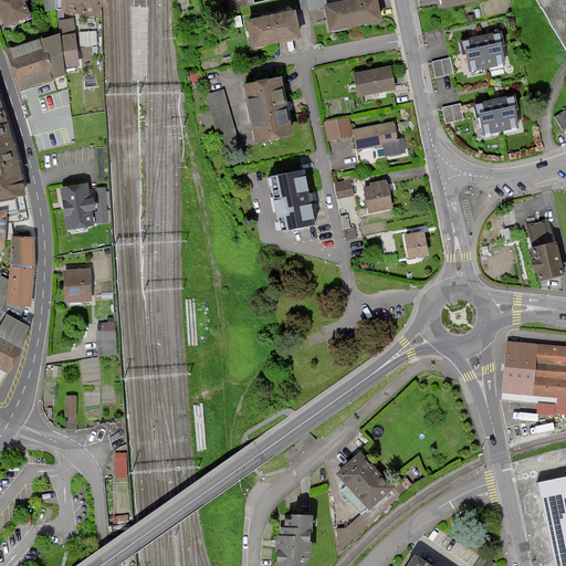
[(0,0),(0,12),(7,28),(33,14),(28,1),(29,0),(0,0)]
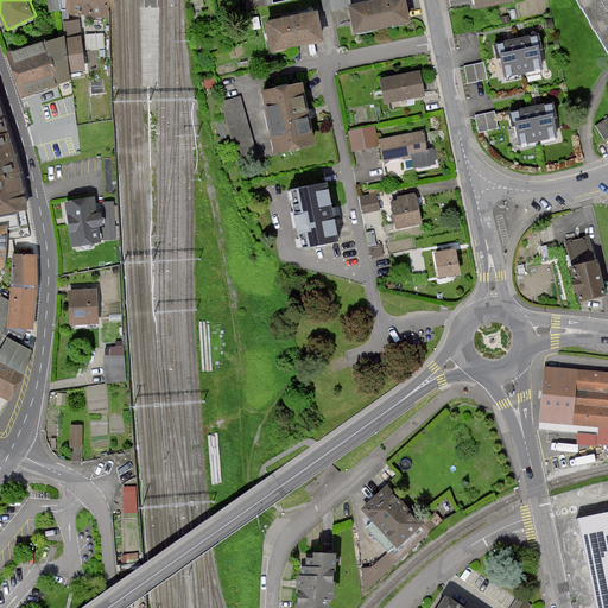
[(64,0),(67,11),(112,16),(113,0),(64,0)]
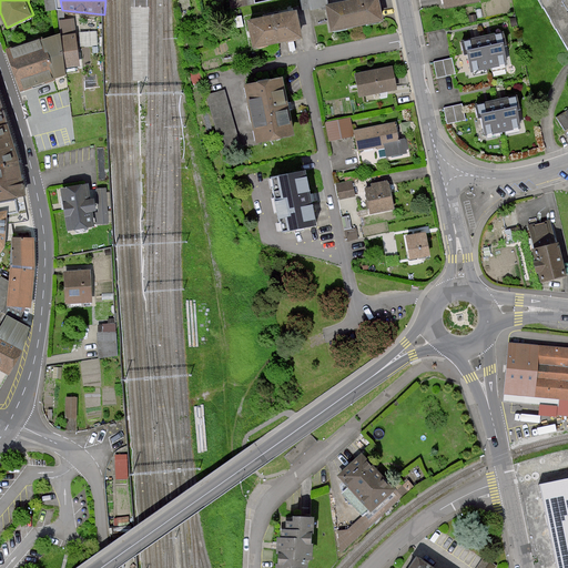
[(326,0),(300,0),(303,10),(311,8),(312,10),(327,7),(327,6),(326,0)]
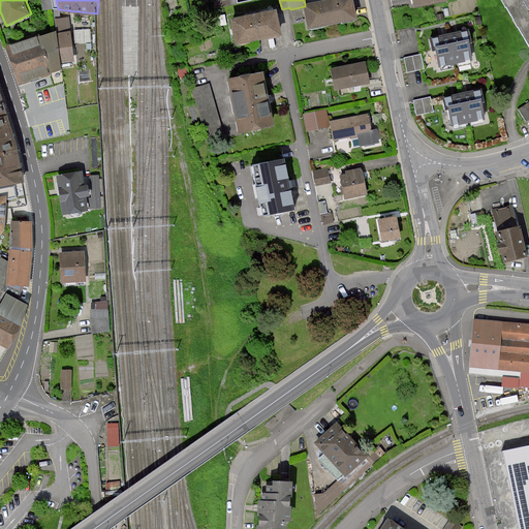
[(305,6),(309,28),(355,19),(351,0),(330,0),(305,5),(305,6)]
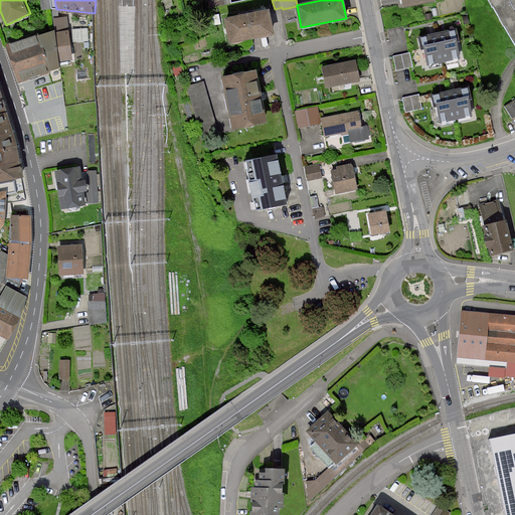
[(514,0),(491,0),(514,40),(514,0)]
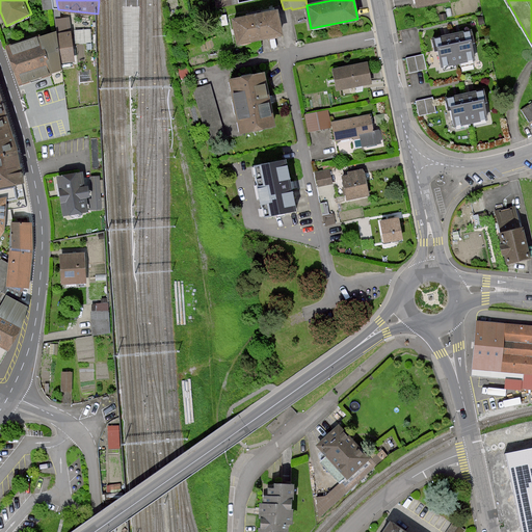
[(232,20),(238,45),(259,40),(283,34),(276,9),(232,20)]
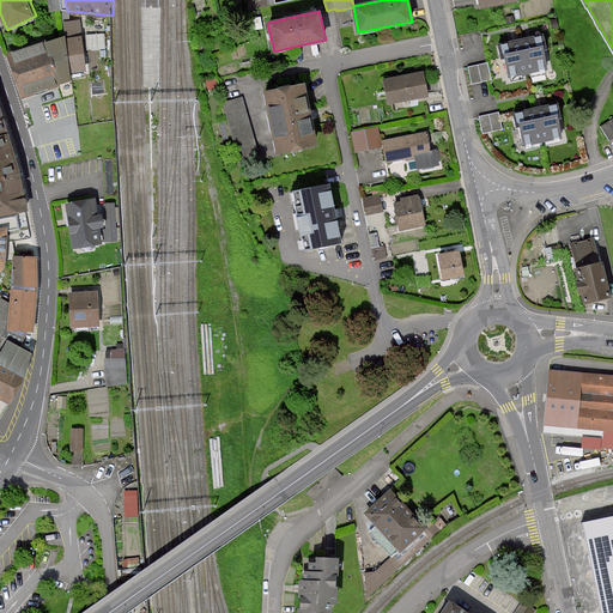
[(74,73),(90,72),(80,19),(65,22),(67,36),(74,73)]
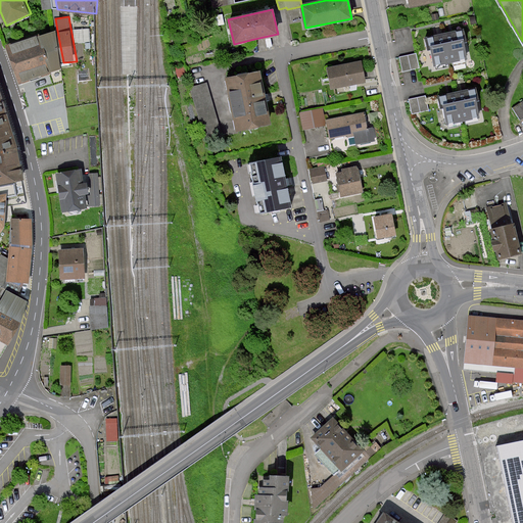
[(8,45),(22,84),(62,70),(62,62),(63,62),(57,31),(38,36),(8,45)]
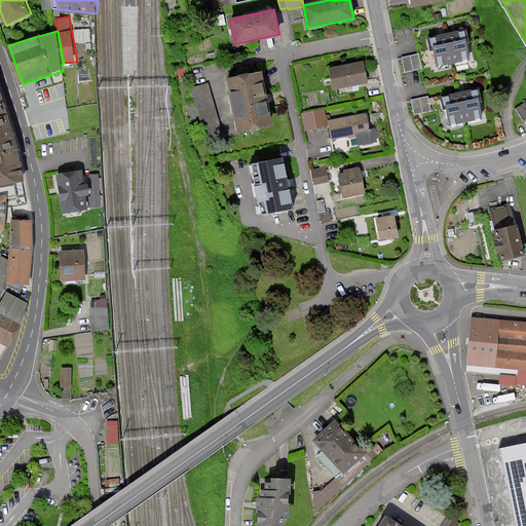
[(467,50),(471,49),(468,40),(466,32),(429,39),(430,47),(434,47),(438,66),(468,60),(467,50)]
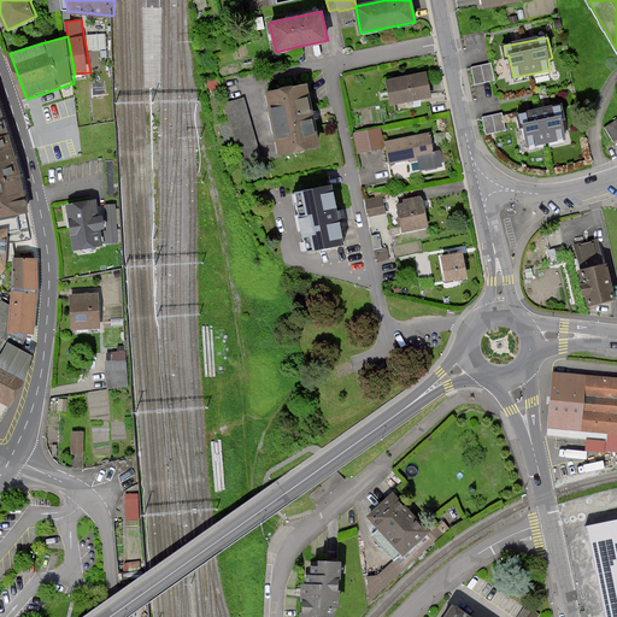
[(471,68),(475,84),(495,80),(493,66),(492,63),(471,68)]
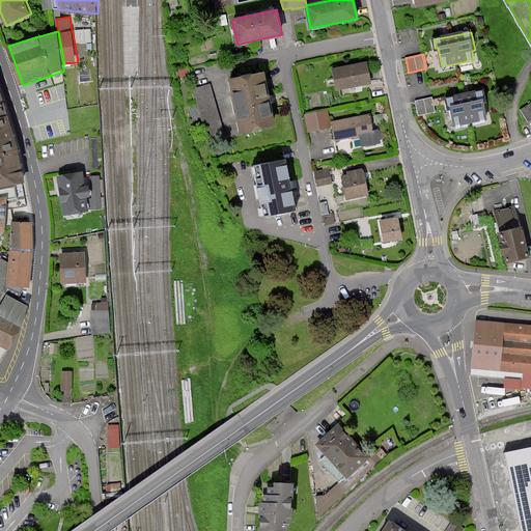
[(366,63),(333,70),(337,89),(369,83),(368,74),(366,63)]
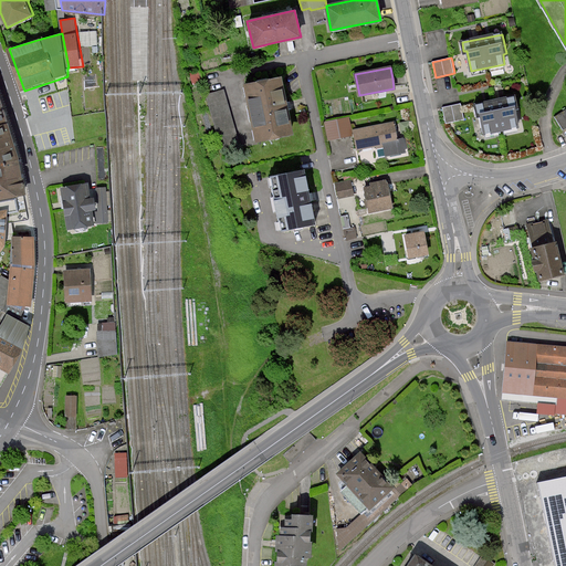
[(245,85),(257,142),(292,135),(285,106),(280,79),(245,85)]
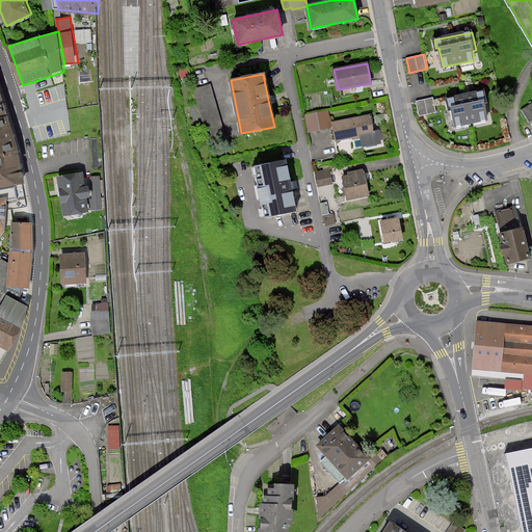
[(484,110),(487,109),(485,100),(484,91),(446,99),(448,107),(450,107),(454,126),(486,120),(484,110)]
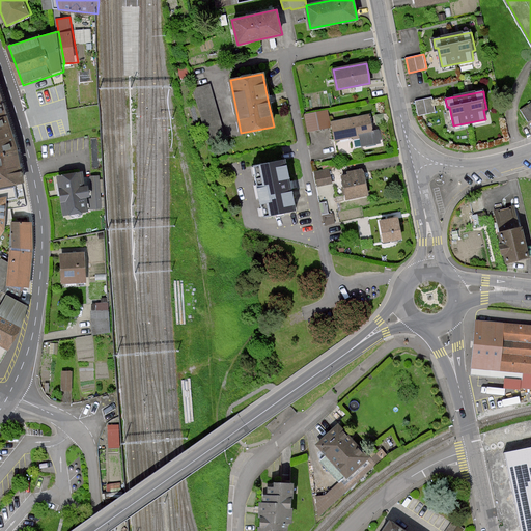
[(415,102),(418,116),(436,112),(432,98),(415,102)]
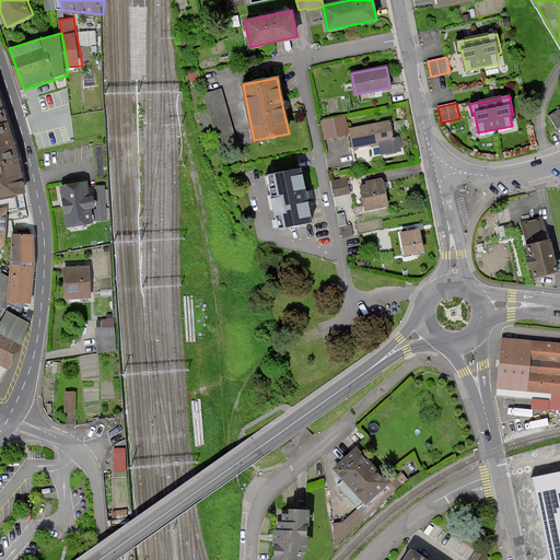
[(559,111),(550,117),(559,131),(559,130),(559,111)]
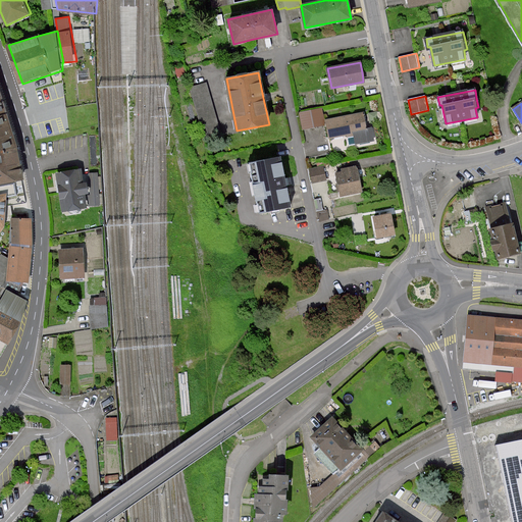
[(322,108),(300,112),(303,129),(325,125),(322,108)]
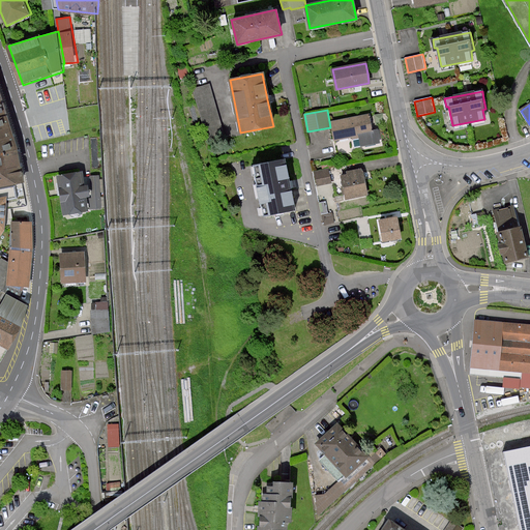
[(5,113),(0,114),(0,152),(18,150),(10,130),(5,113)]
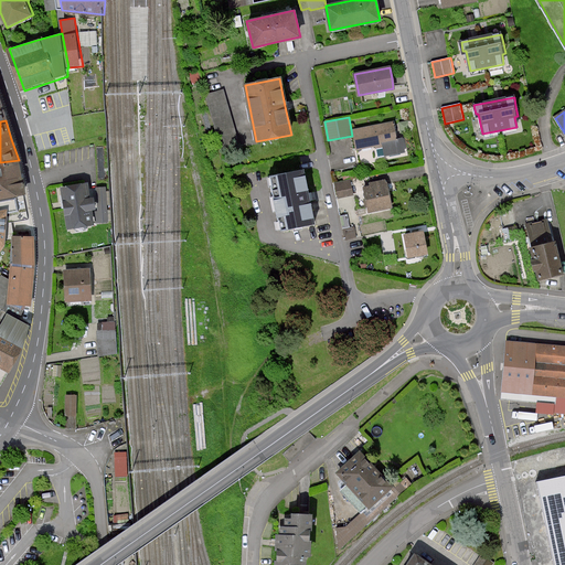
[(406,150),(404,138),(395,139),(392,123),(354,130),(359,150),(385,146),(386,155),(406,150)]
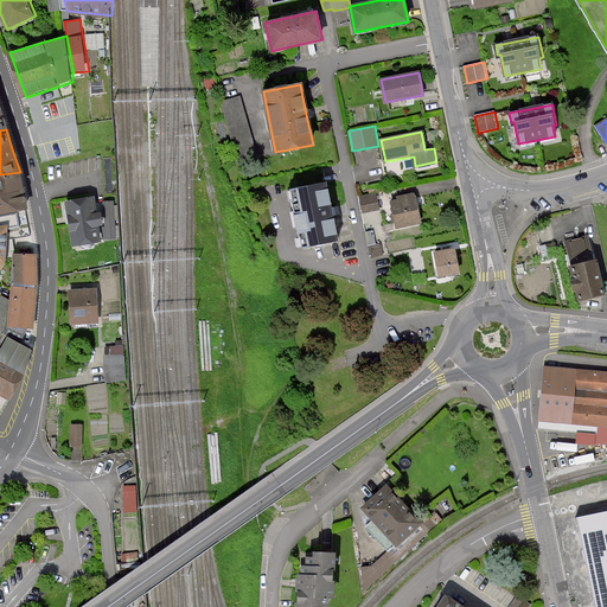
[(23,186),(20,172),(0,174),(0,213),(26,209),(23,186)]
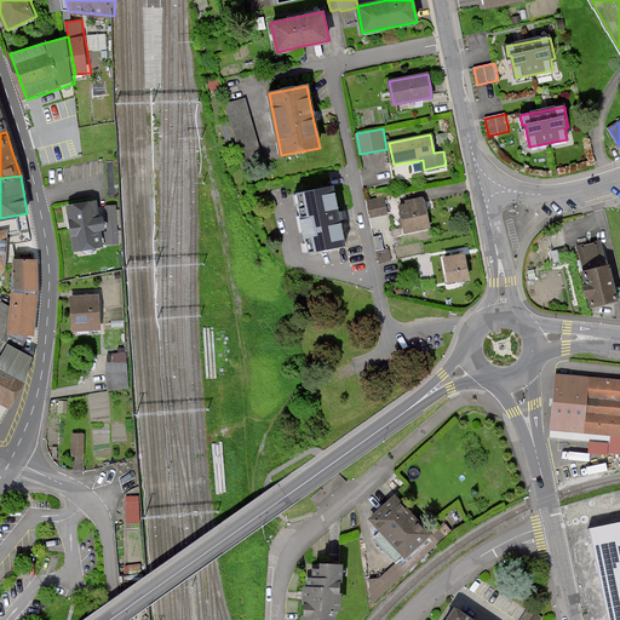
[(392,187),(375,190),(377,196),(385,196),(395,194),(392,187)]
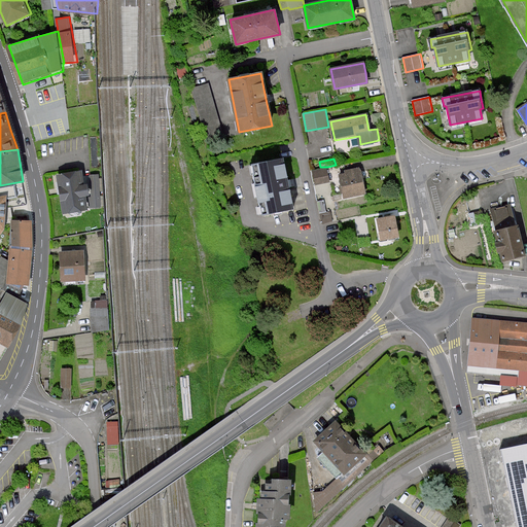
[(253,165),(262,216),(293,210),(288,183),(283,160),(253,165)]
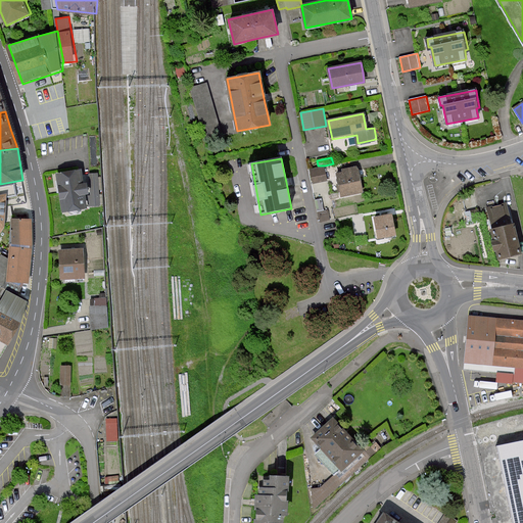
[(325,165),(311,170),(314,184),(328,181),(325,165)]
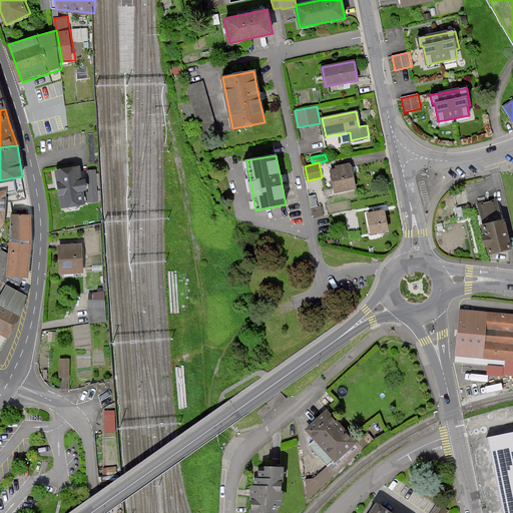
[(331,170),(336,192),(356,188),(350,163),(336,166),(336,169),(331,170)]
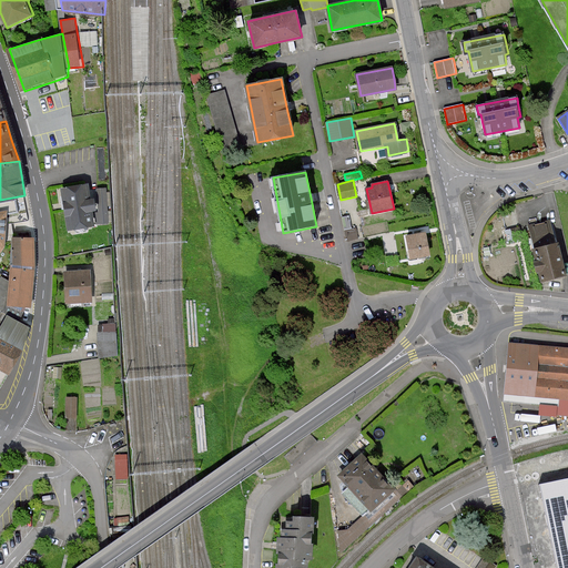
[(62,188),(68,231),(110,223),(107,189),(90,191),(89,184),(62,188)]
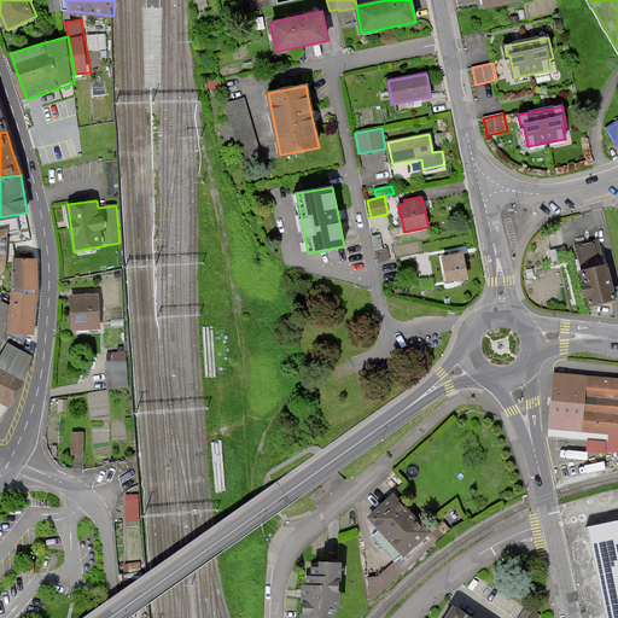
[(10,227),(0,228),(0,277),(7,268),(7,267),(10,233),(10,227)]
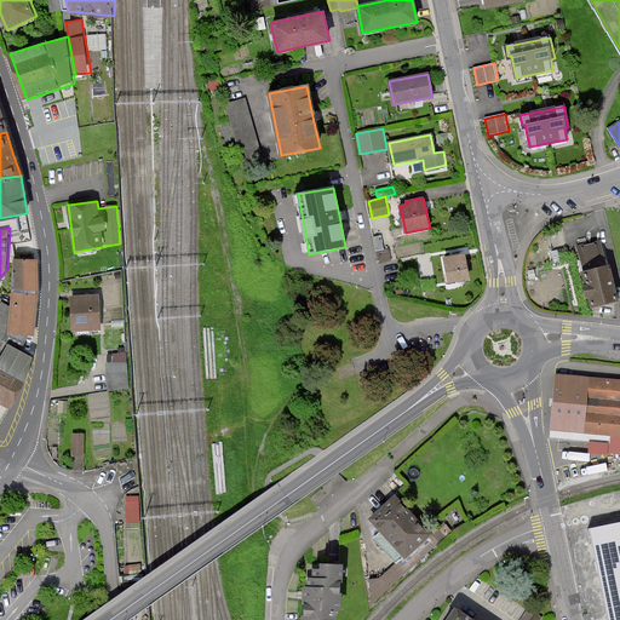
[(380,235),(373,237),(377,251),(384,250),(380,235)]
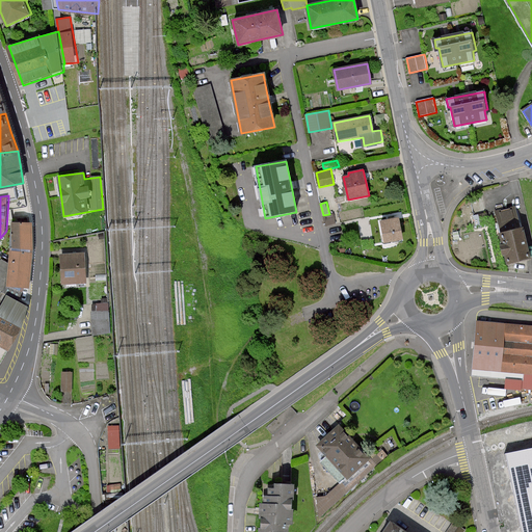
[(516,208),(497,212),(502,232),(509,263),(516,261),(528,258),(521,228),(516,208)]
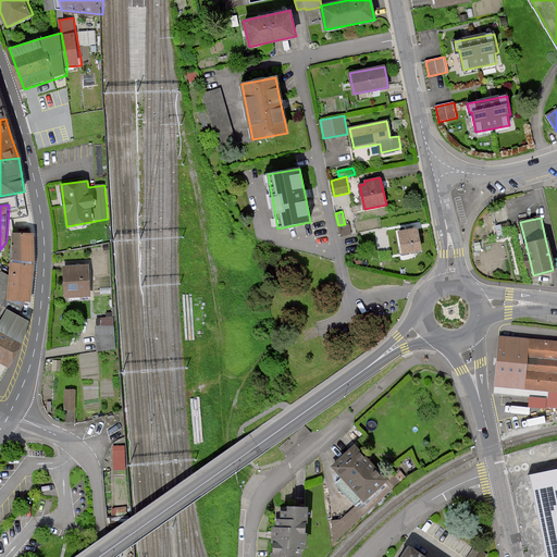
[(345,224),(338,225),(341,236),(353,235),(350,223),(345,224)]
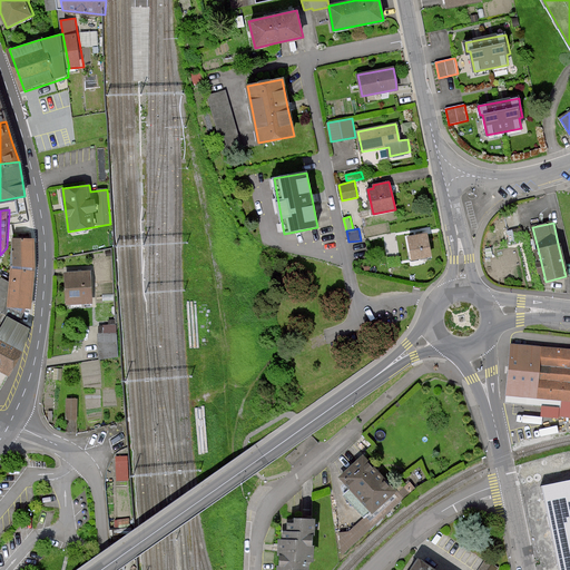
[(428,234),(409,237),(413,259),(431,256),(428,234)]
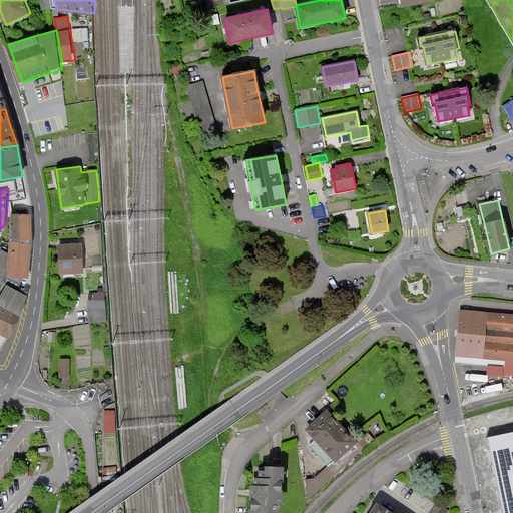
[(10,253),(8,276),(25,278),(30,278),(33,242),(32,213),(12,213),(12,220),(11,239),(11,245),(10,253)]
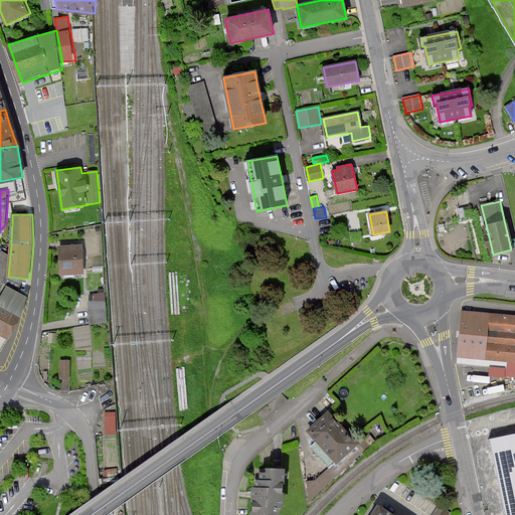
[(60,247),(61,275),(83,274),(82,246),(60,247)]
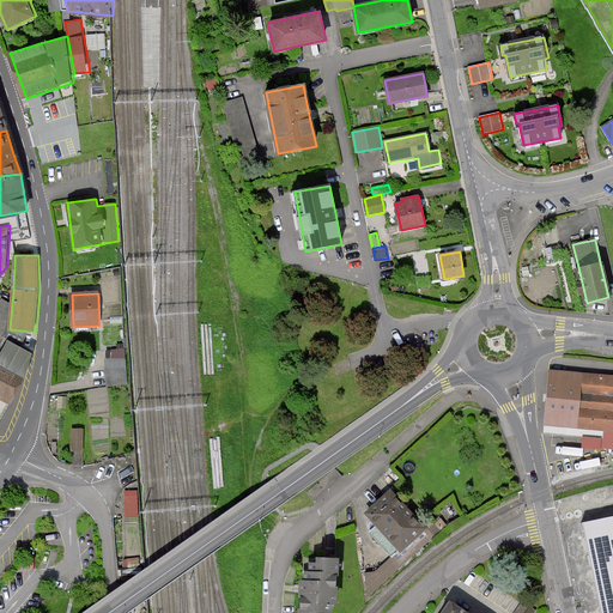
[(10,329),(12,303),(2,298),(0,302),(0,344),(5,337),(10,329)]
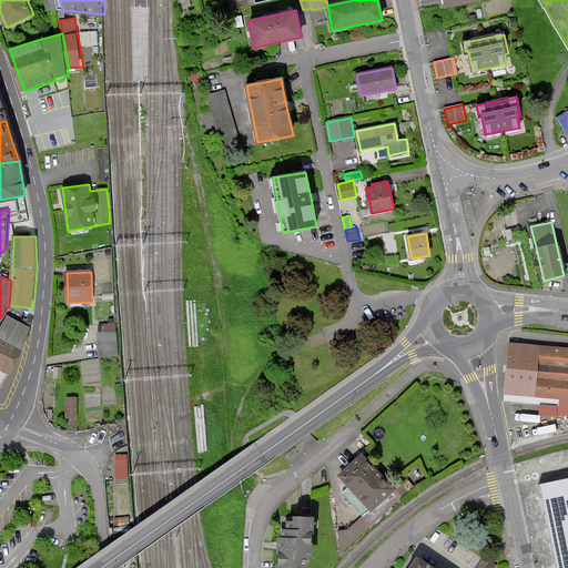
[(20,321),(28,307),(9,305),(4,312),(20,321)]
